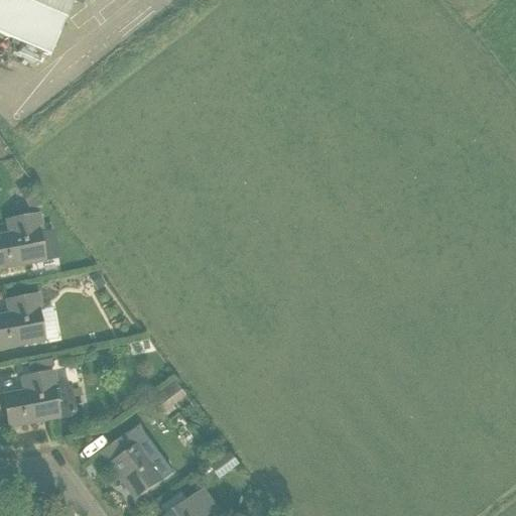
[(0,0),(0,34),(49,56),(73,0),(0,0)]
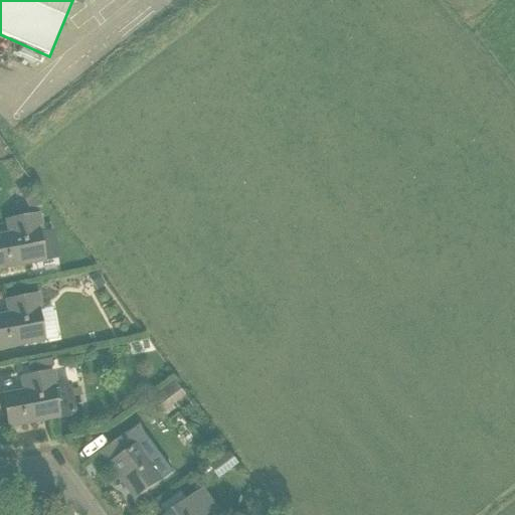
[(0,270),(49,261),(40,210),(3,217),(6,231),(0,232),(0,270)]
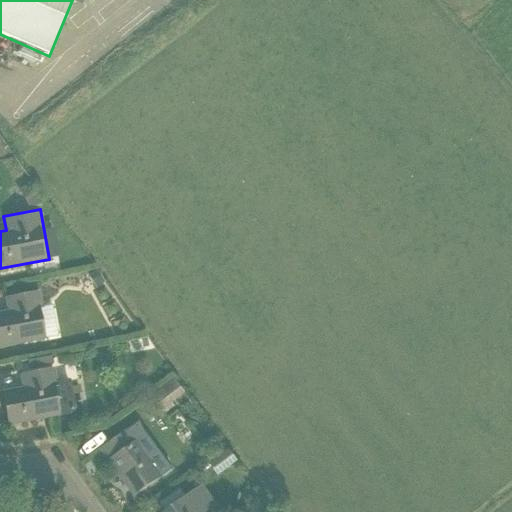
[(0,346),(50,338),(42,290),(3,297),(5,310),(0,310),(0,346)]
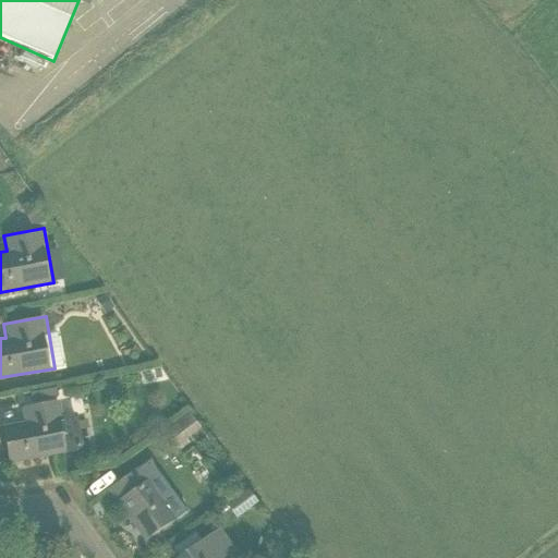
[(9,464),(68,453),(58,400),(20,408),(22,422),(2,426),(9,464)]
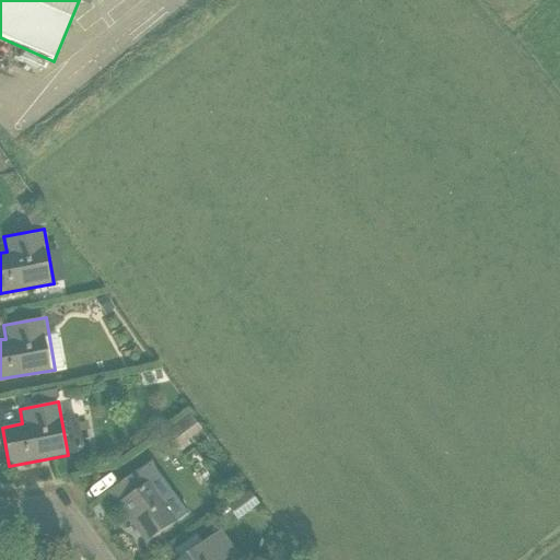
[(143,544),(177,521),(140,467),(107,490),(143,544)]
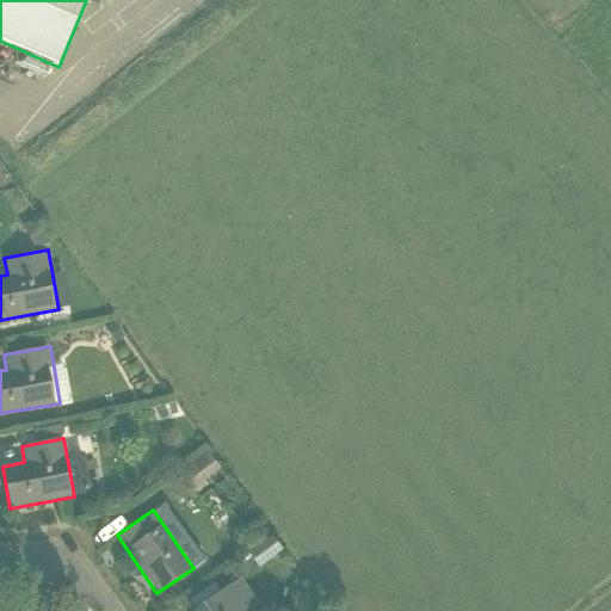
[(244,610),(259,602),(244,579),(193,610),(244,610)]
